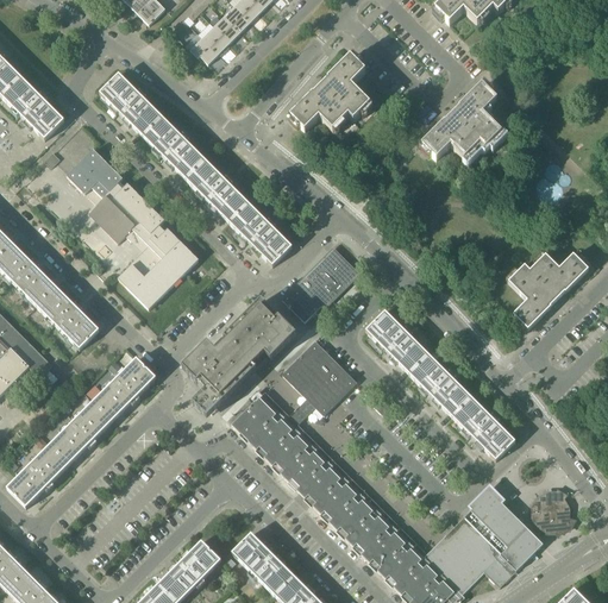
[(130,0),(129,1),(138,11),(148,0),(130,0)]
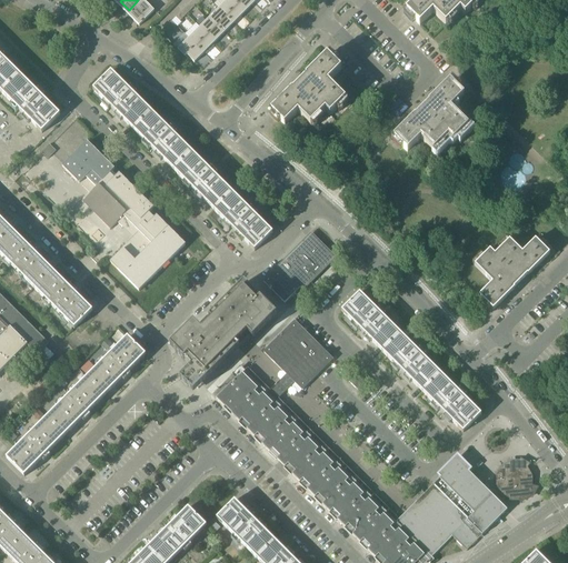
[(138,0),(129,10),(140,21),(155,7),(149,0),(138,0)]
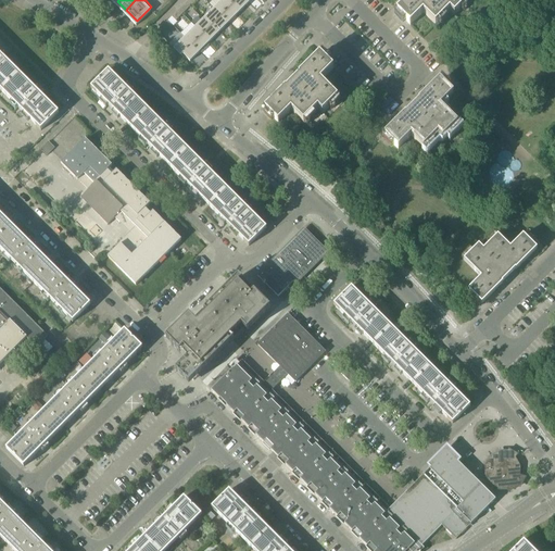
[(185,0),(178,5),(183,10),(188,3),(185,0)]
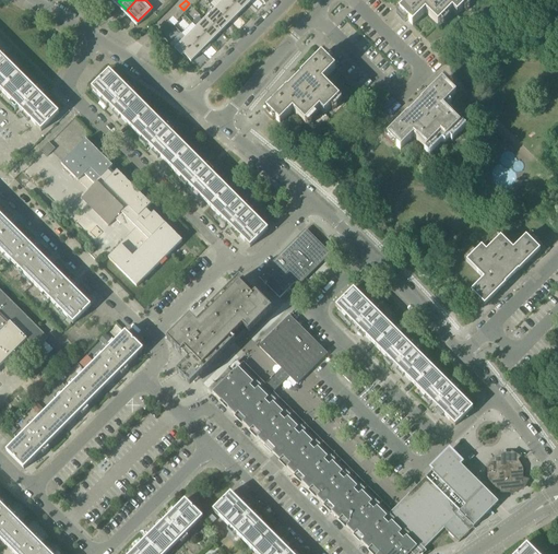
[(218,0),(215,3),(230,19),(240,9),(232,0),(218,0)]
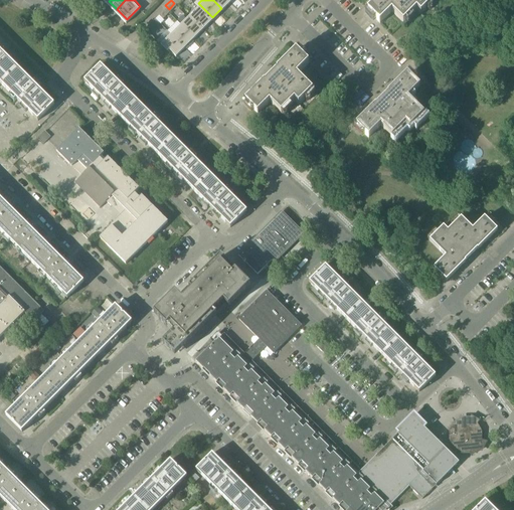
[(213,0),(221,8),(229,0),(213,0)]
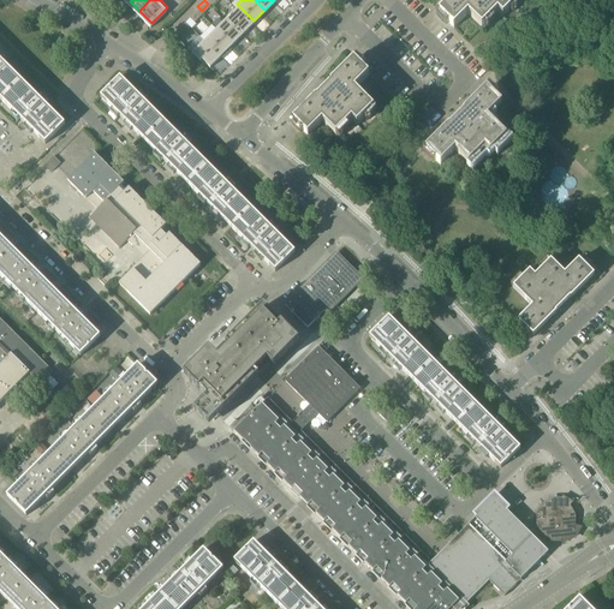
[(504,12),(516,0),(446,0),(440,7),(454,23),(469,9),(483,23),(499,6),(504,12)]
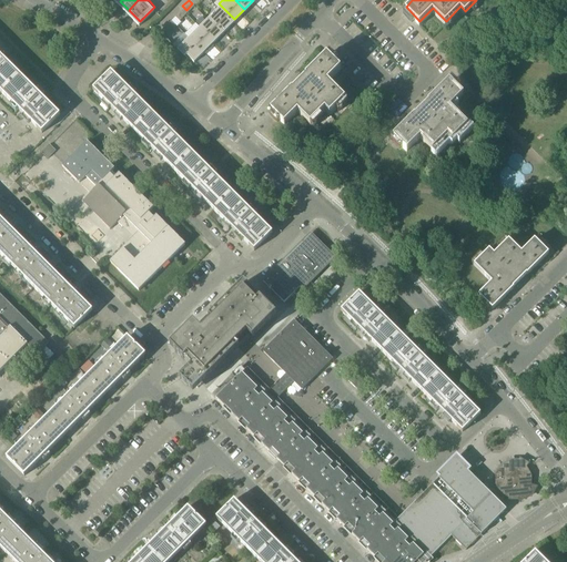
[(219,3),(208,14),(223,30),(234,19),(219,3)]
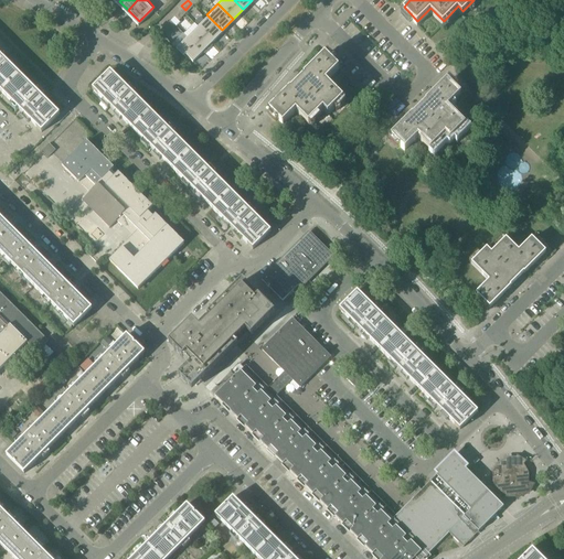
[(185,10),(181,6),(176,12),(179,15),(185,10)]
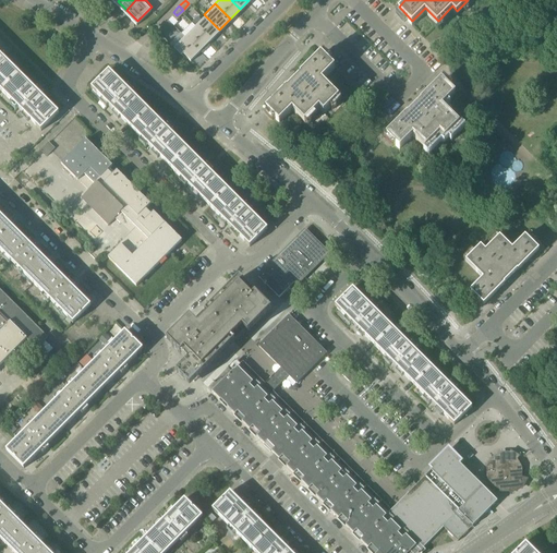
[(204,14),(195,23),(210,38),(219,29),(204,14)]
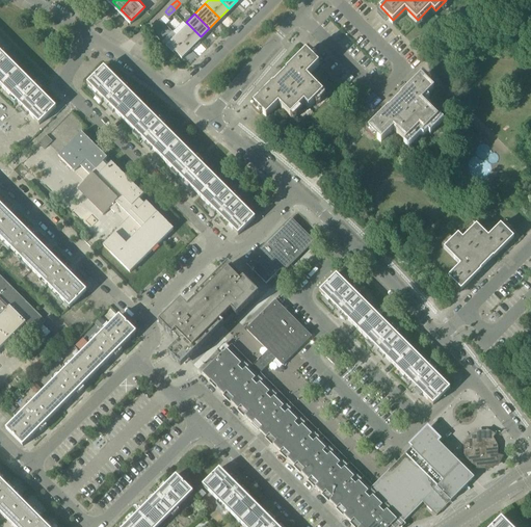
[(161,15),(155,21),(159,25),(165,19),(161,15)]
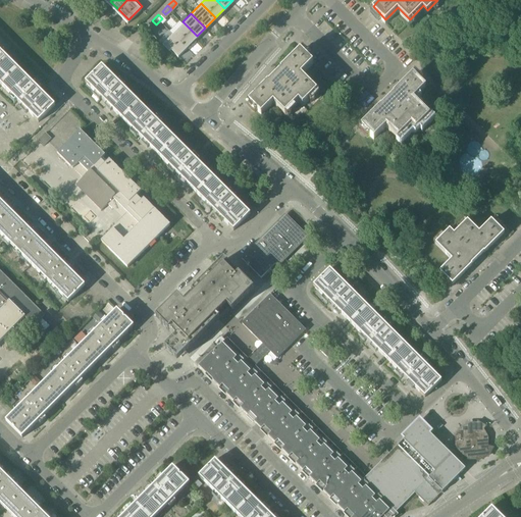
[(183,21),(174,31),(188,45),(197,36),(183,21)]
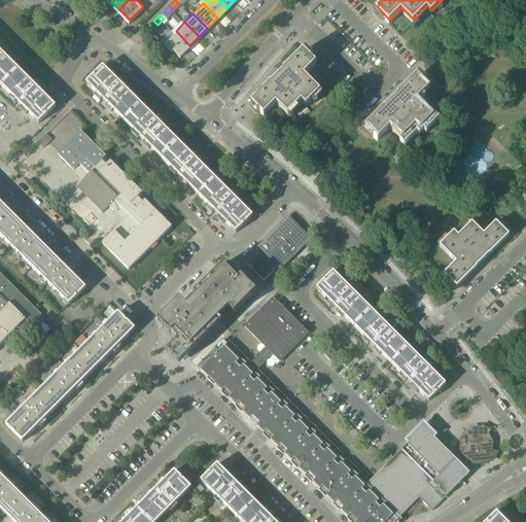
[(189,45),(176,31),(165,42),(172,48),(174,47),(180,54),(189,45)]
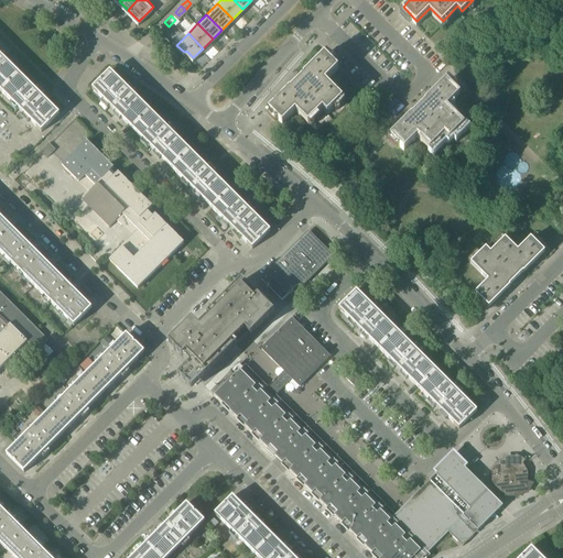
[(61,109),(38,87),(0,48),(0,85),(42,128),(61,109)]
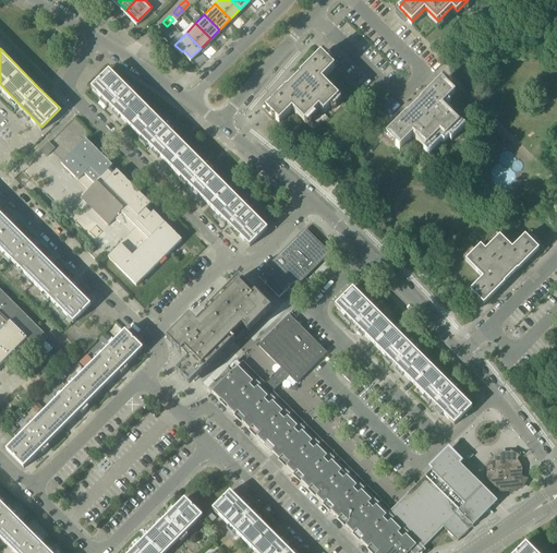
[(266,106),(274,112),(280,119),(293,106),(305,119),(319,105),(325,109),(340,94),(324,79),(323,76),(336,63),(322,50),(301,71),(301,72),(288,85),(288,84),(266,106)]
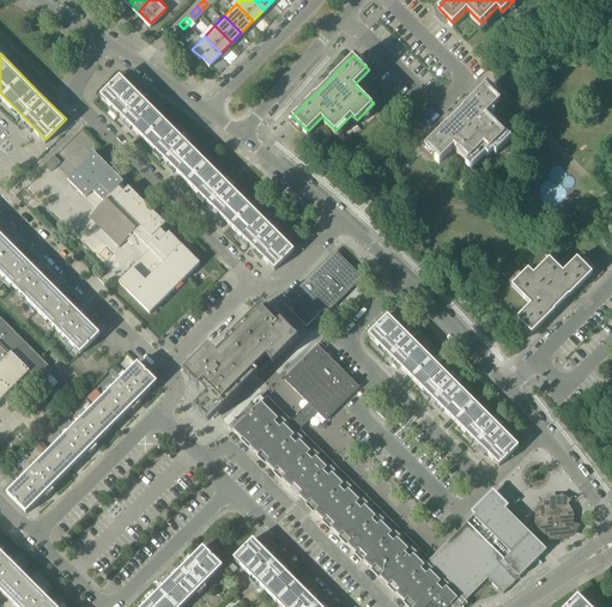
[(101,92),(188,180),(276,266),(295,247),(121,72),(101,92)]
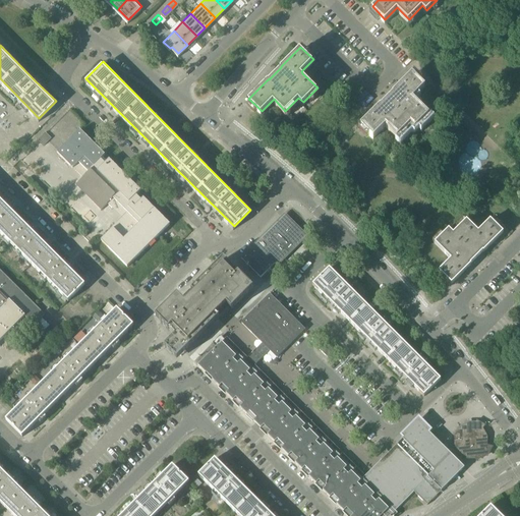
[(415,126),(429,112),(414,97),(414,98),(413,96),(425,83),(412,71),(393,91),(394,92),(382,104),(381,103),(361,122),(373,135),(386,123),(398,135),(411,122),(415,126)]
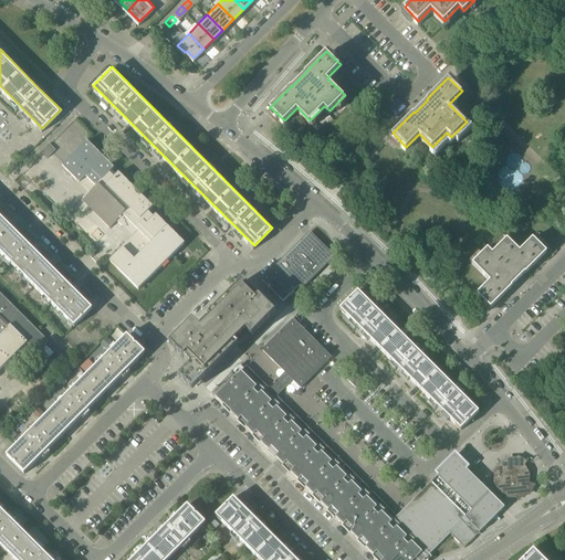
[(87,126),(81,133),(85,137),(92,130),(87,126)]
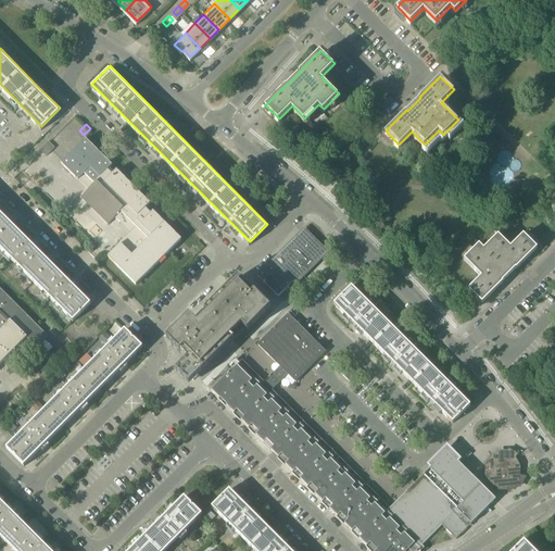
[(152,271),(134,289),(144,300),(181,263),(171,252),(155,266),(153,264),(181,235),(153,207),(151,209),(147,204),(151,199),(117,165),(115,167),(111,163),(113,161),(86,135),(85,136),(63,158),(62,159),(78,176),(79,175),(89,185),(82,193),(83,193),(109,218),(108,220),(109,221),(115,213),(121,218),(123,216),(134,227),(109,252),(137,280),(149,268),(152,271)]
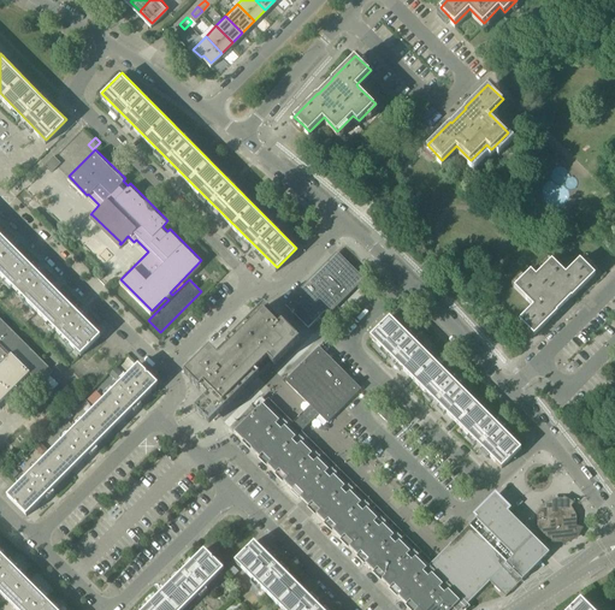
[(46,160),(53,167),(61,159),(54,152),(46,160)]
